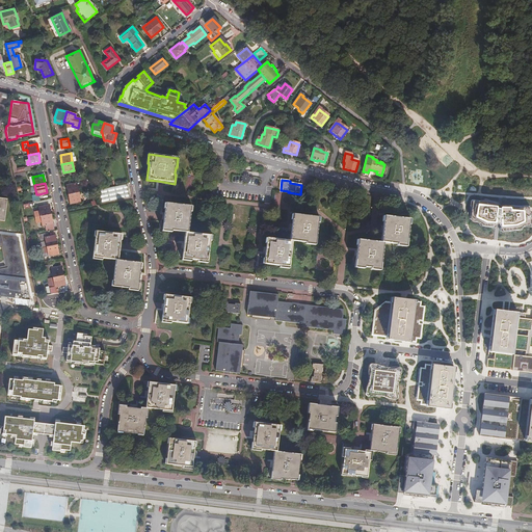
[(65,185),(68,194),(78,192),(76,183),(65,185)]
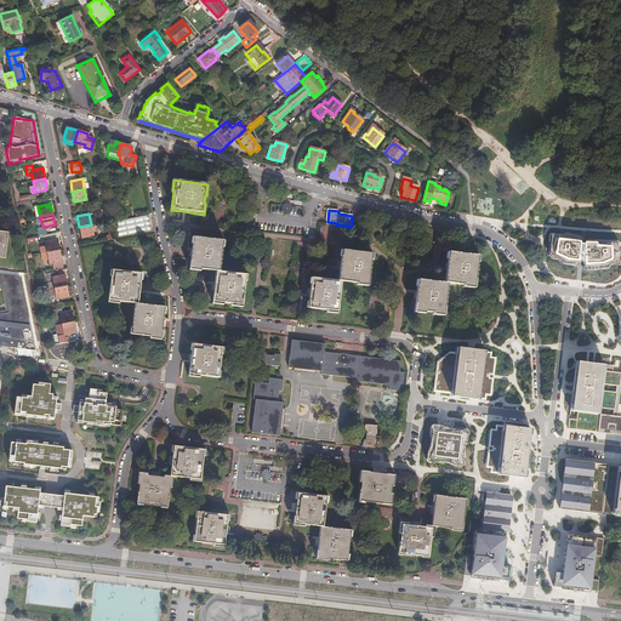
[(148,216),(117,220),(118,235),(151,231),(148,216)]
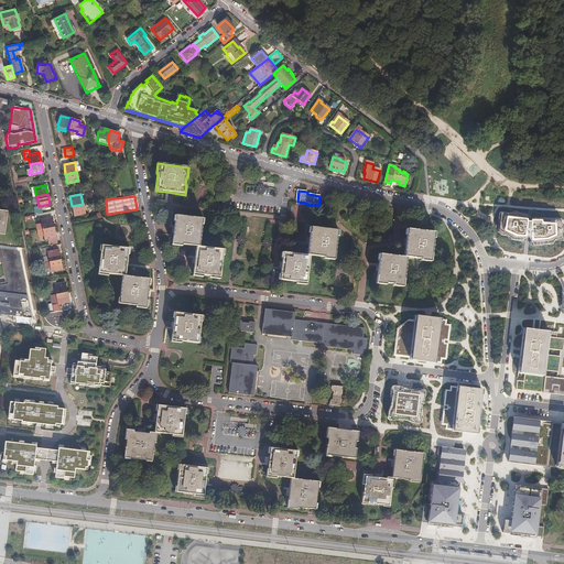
[(83,204),(72,206),(74,215),(85,214),(83,204)]
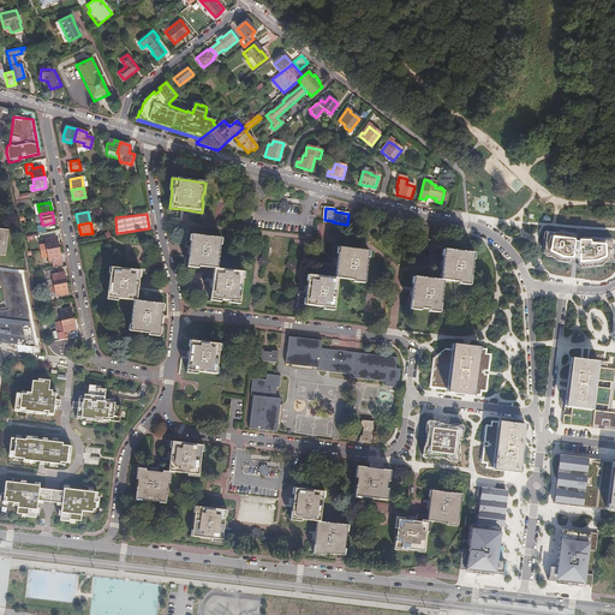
[(548,231),(545,231),(544,232),(543,233),(542,240),(542,250),(543,250),(542,255),(543,256),(544,257),(545,257),(550,257),(553,258),(553,261),(554,262),(563,263),(563,266),(571,266),(571,264),(572,264),(572,263),(573,262),(573,261),(574,260),(577,263),(577,266),(577,267),(577,268),(578,269),(586,269),(587,269),(589,269),(603,267),(603,263),(605,263),(611,263),(613,263),(613,262),(613,261),(614,261),(614,252),(613,239),(613,238),(610,238),(609,238),(581,238),(579,238),(578,239),(577,240),(577,243),(574,243),(577,236),(575,234),(568,233),(561,231),(560,231),(559,231),(559,233),(557,233),(548,231)]
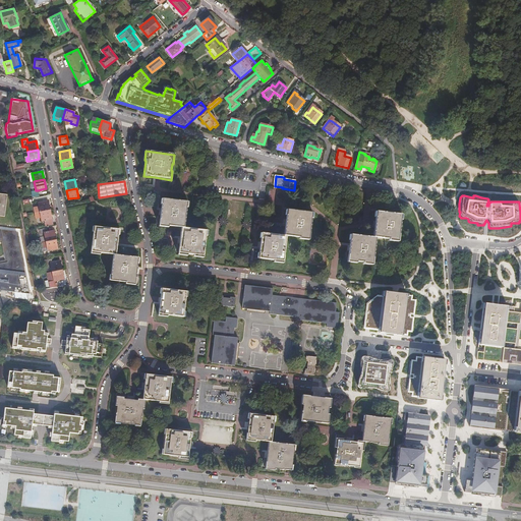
[(168,227),(180,228),(183,229),(186,203),(162,199),(160,211),(158,227),(168,228),(168,227)]
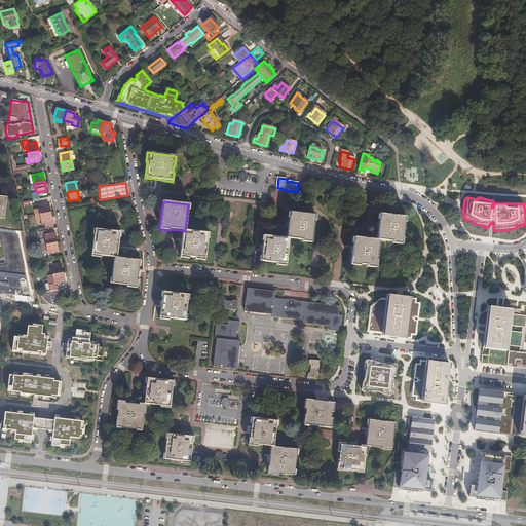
[(34,209),(35,215),(50,212),(48,202),(38,204),(38,208),(34,209)]
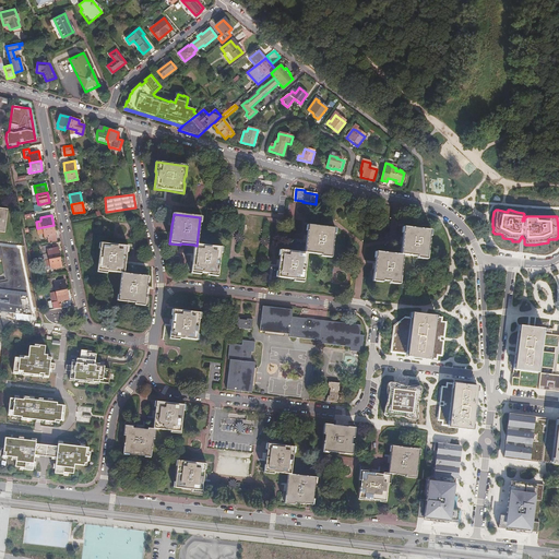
[(57,240),(54,225),(37,228),(39,238),(48,236),(49,242),(57,240)]
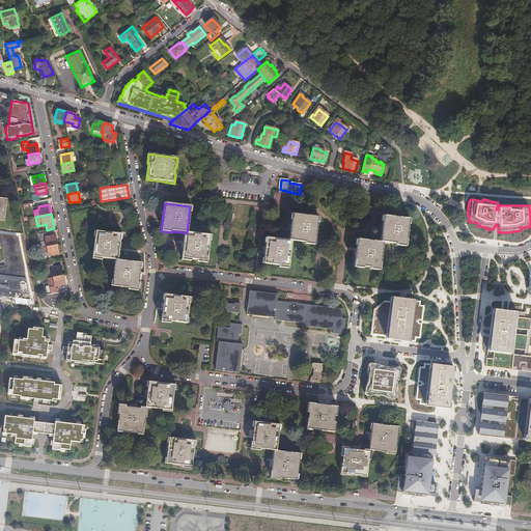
[(290,229),(289,242),(291,242),(305,244),(304,246),(314,247),(317,219),(292,216),(290,229)]
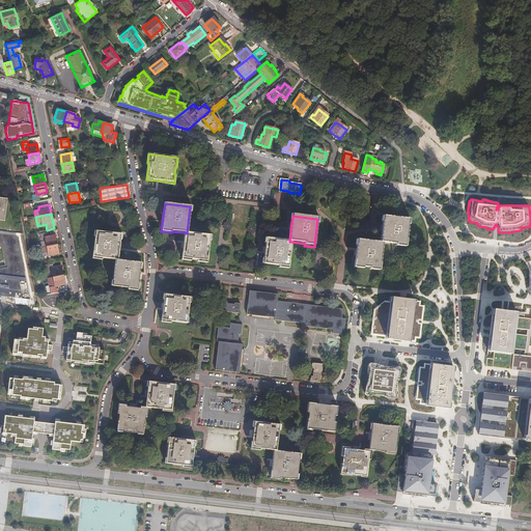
[(382,234),(382,243),(383,243),(396,244),(396,246),(407,247),(410,220),(384,217),(382,234)]
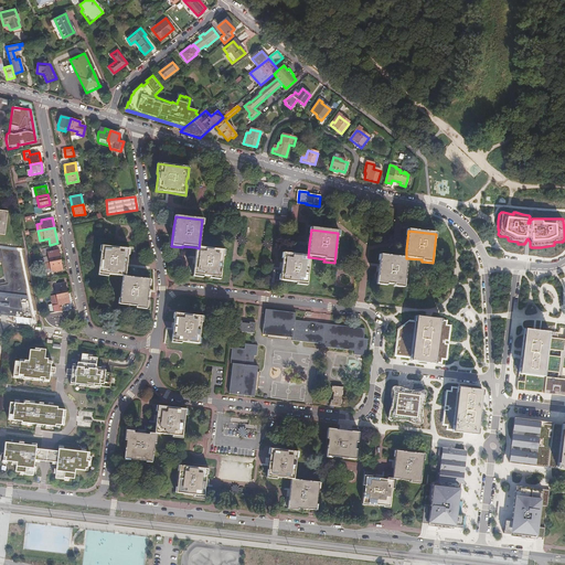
[(123,276),(125,277),(126,264),(128,248),(102,245),(98,275),(108,276),(108,274),(123,276)]
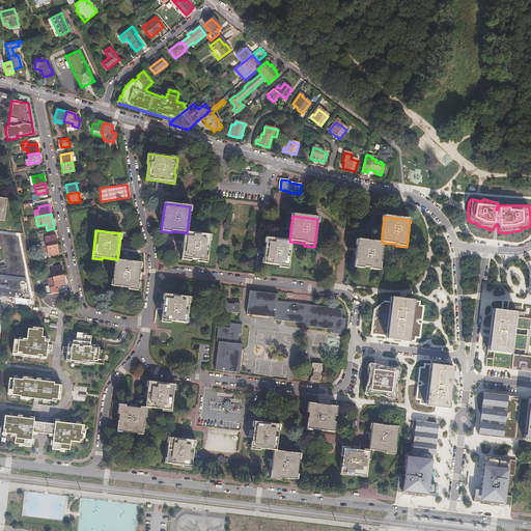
[(208,236),(187,233),(184,232),(183,242),(180,259),(190,260),(190,259),(196,259),(196,261),(205,262),(208,236)]
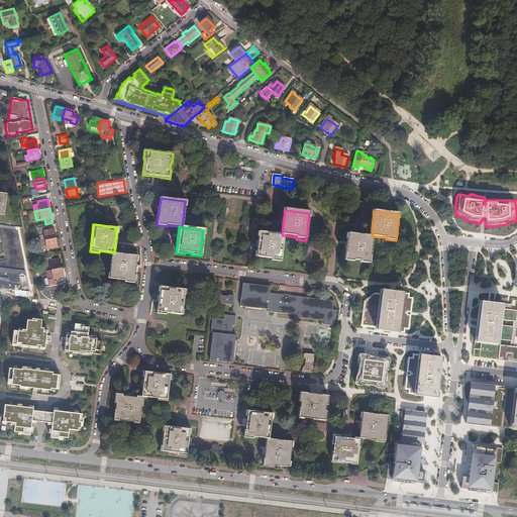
[(40,228),(42,240),(55,237),(54,228),(46,229),(46,227),(40,228)]
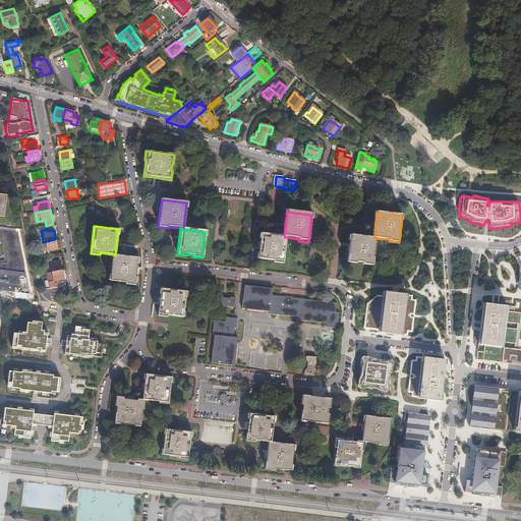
[(0,237),(2,238),(8,262),(0,264),(0,290),(30,294),(17,233),(0,230),(0,237)]
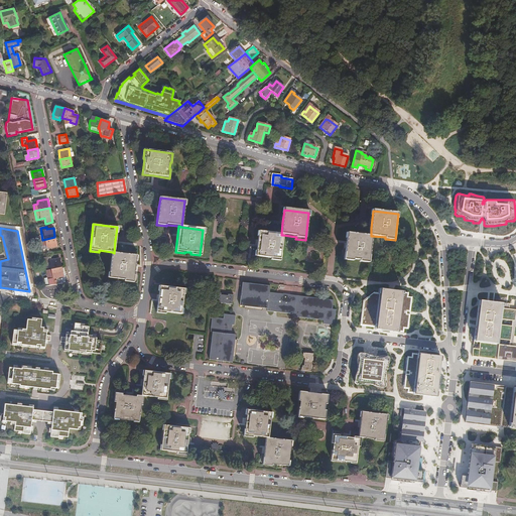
[(283,235),(281,235),(258,232),(257,245),(255,256),(270,258),(270,260),(280,261),(283,235)]
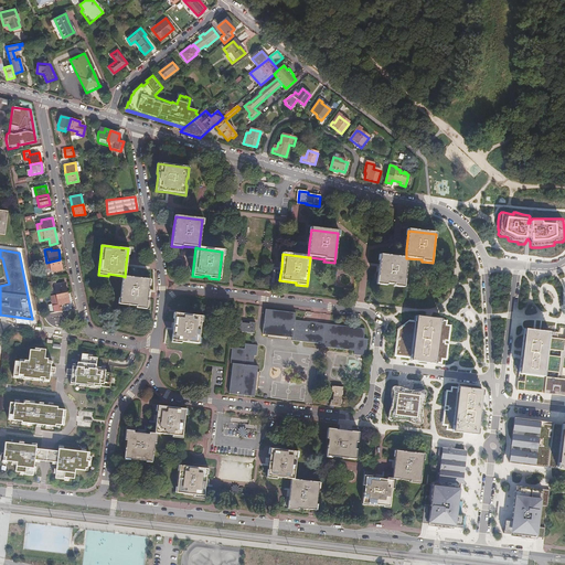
[(404,287),(407,258),(406,258),(381,255),(380,266),(377,284),(387,285),(388,284),(395,285),(395,286),(404,287)]
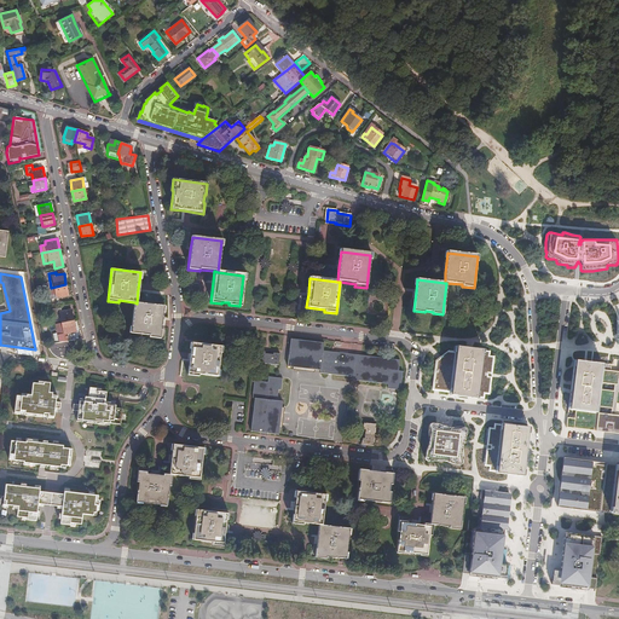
[(65,284),(51,288),(47,288),(51,304),(58,302),(58,298),(68,295),(65,284)]
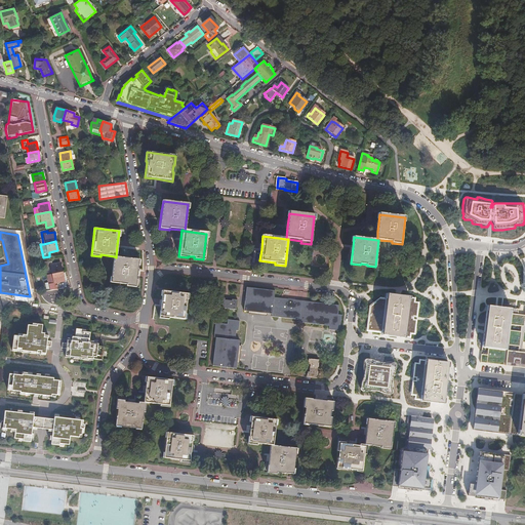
[(116,257),(114,256),(111,282),(126,284),(126,286),(135,287),(137,269),(138,259),(116,257)]
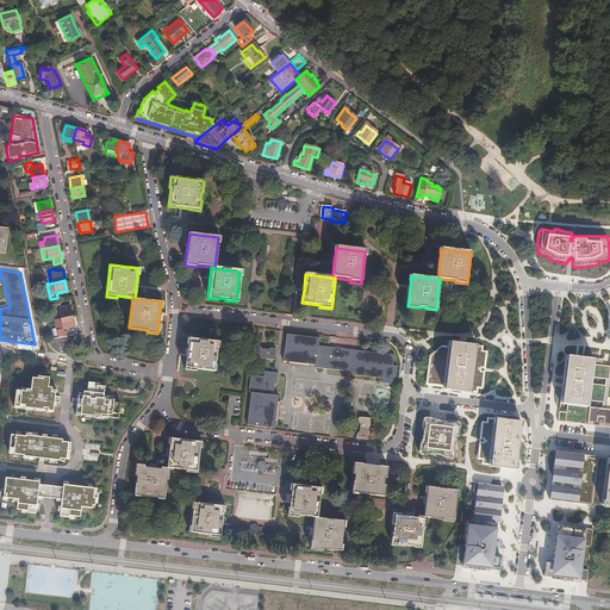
[(58,312),(60,317),(72,315),(70,305),(60,306),(58,303),(51,304),(54,312),(58,312)]
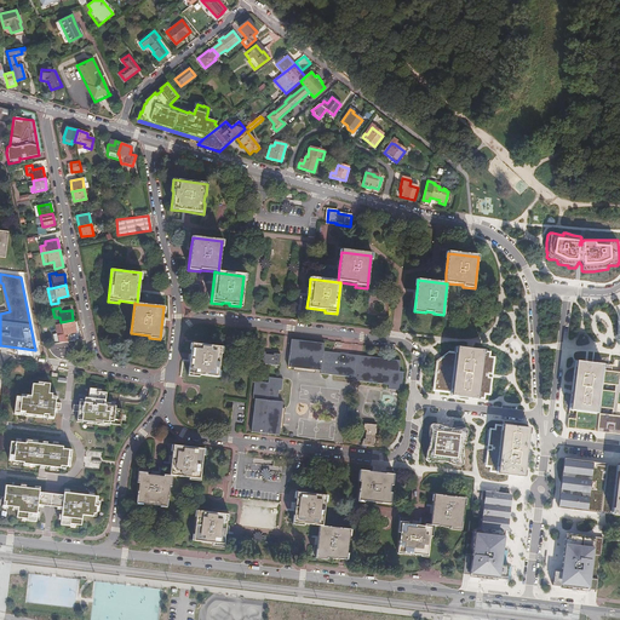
[(73,320),(61,322),(56,323),(59,343),(68,340),(67,333),(75,331),(73,320)]
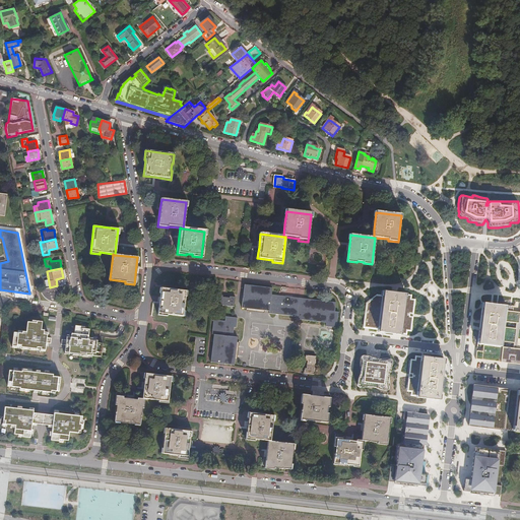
[(63,289),(63,284),(57,285),(50,287),(40,288),(42,295),(43,296),(45,298),(48,300),(51,301),(54,301),(54,299),(59,299),(59,295),(60,293),(61,291),(63,289)]
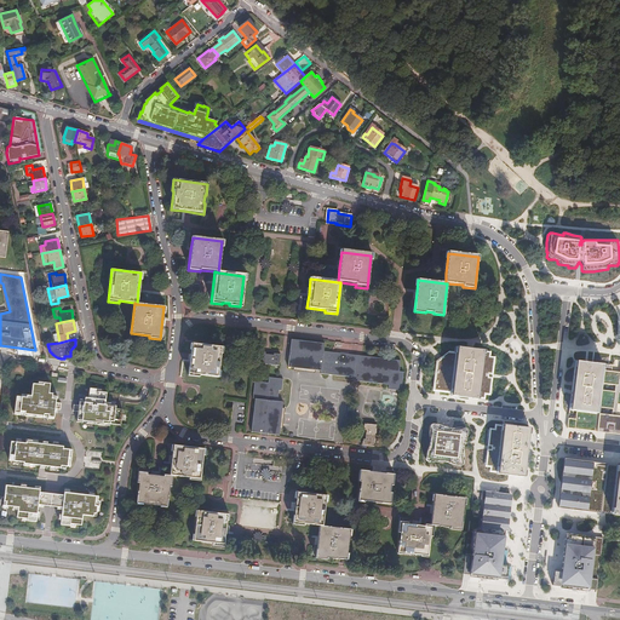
[(323,343),(291,339),(287,365),(321,368),(320,372),(351,375),(351,379),(357,380),(388,384),(386,388),(400,390),(402,372),(399,371),(400,360),(322,351),(323,343)]
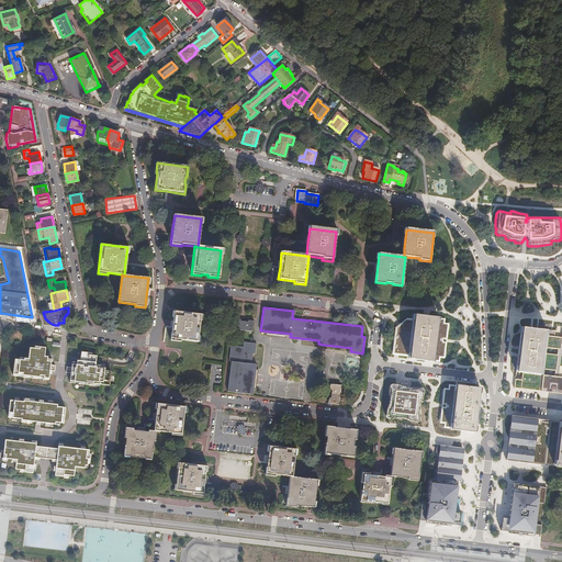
[(201,315),(175,312),(171,341),(181,343),(182,340),(199,343),(201,315)]
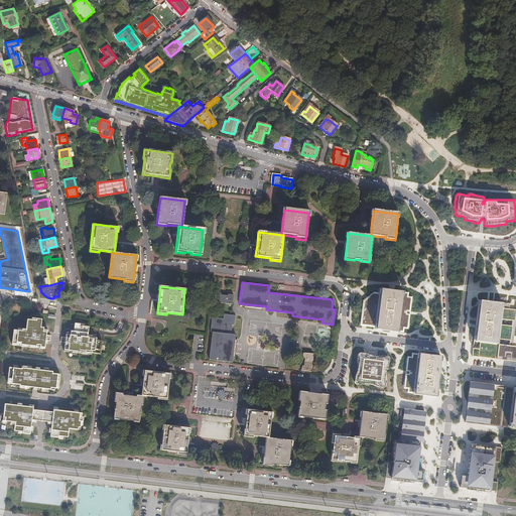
[(376,328),(375,330),(398,332),(402,291),(380,288),(380,293),(376,328)]
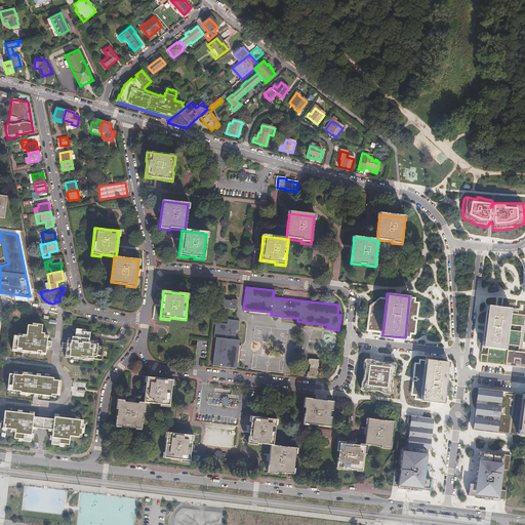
[(225,296),(218,296),(217,307),(236,308),(237,298),(232,297),(231,298),(225,298),(225,296)]
